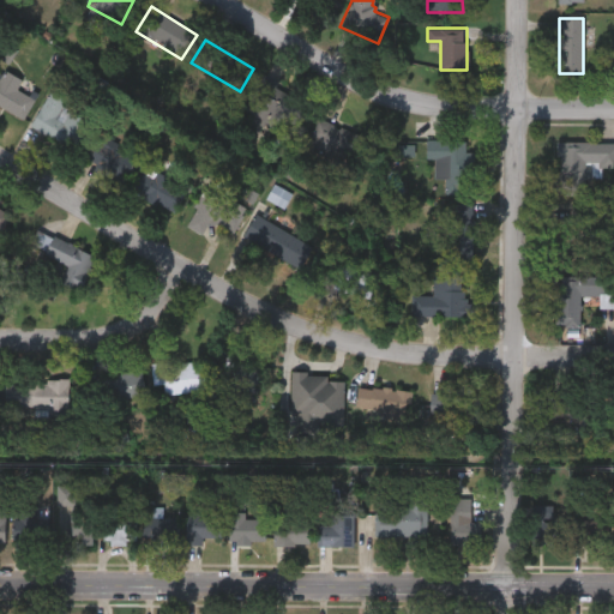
[(23,120),(0,104),(0,68),(40,94),(23,120)]
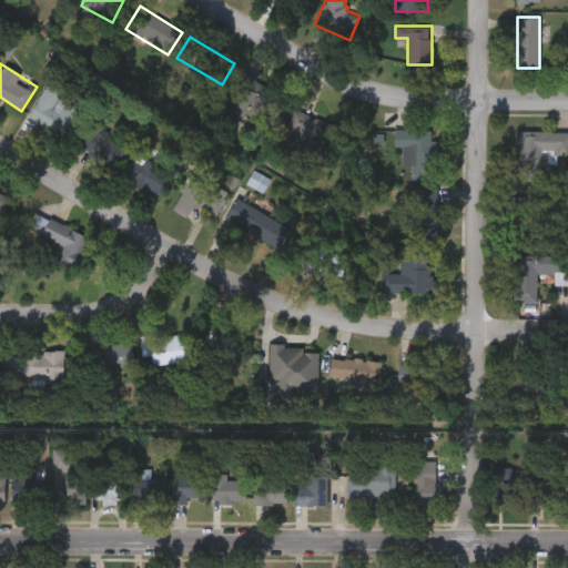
[(225,104),(242,71),(284,91),(267,124),(225,104)]
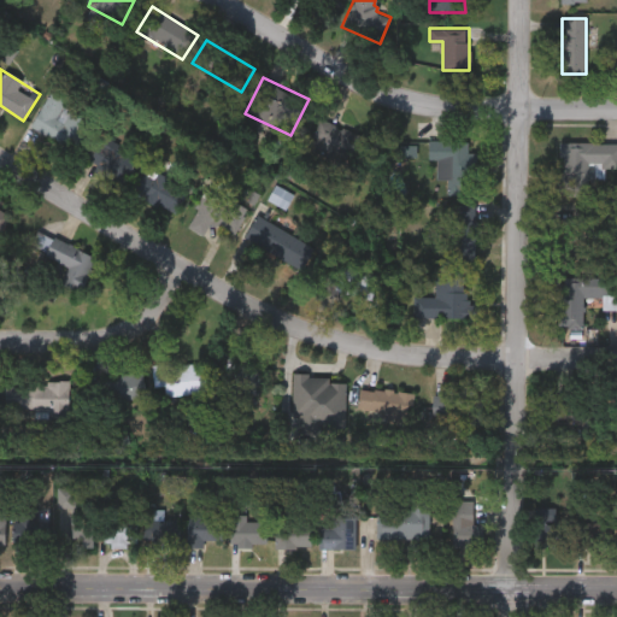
[(68,98),(62,107),(87,122),(72,150),(30,127),(51,89),(68,98)]
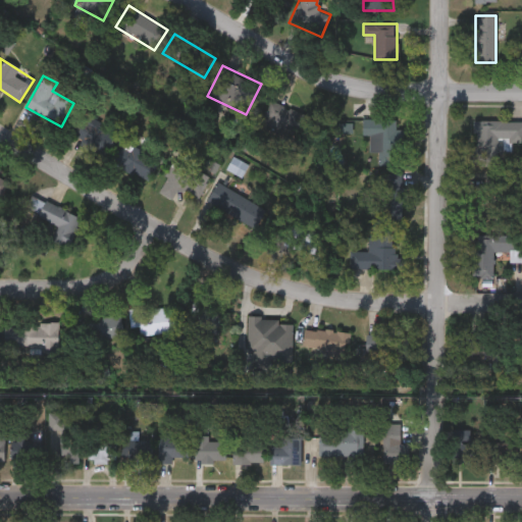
[(306,114),(295,138),(261,122),(271,99),(306,114)]
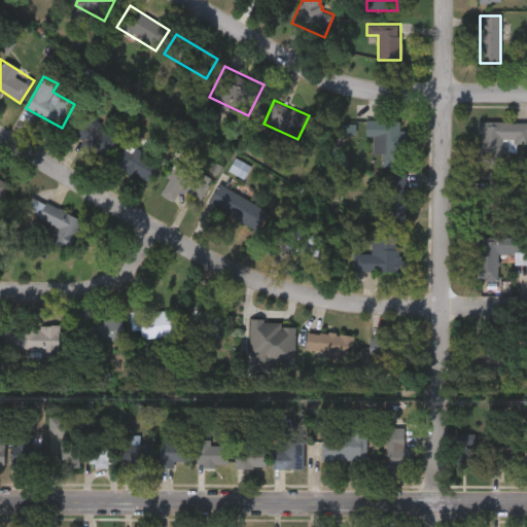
[(115,132),(103,152),(75,136),(86,115),(115,132)]
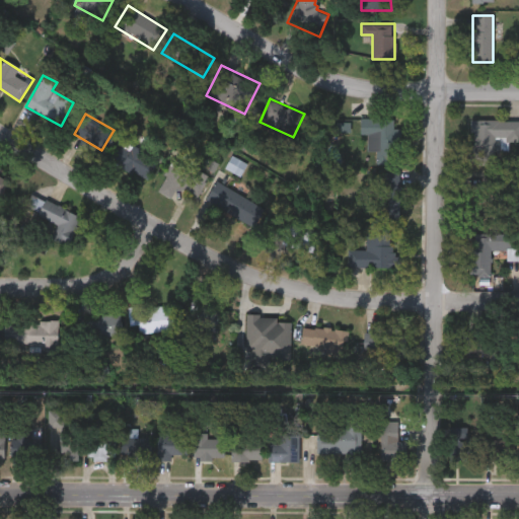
[(368,134),(361,134),(360,118),(396,118),(396,162),(376,162),(376,151),(368,151),(368,134)]
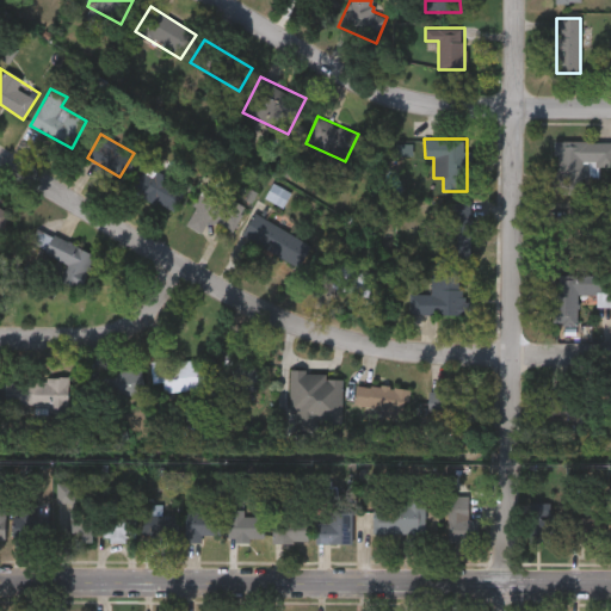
[(553,195),(553,140),(610,140),(610,166),(599,166),(599,177),(586,177),(586,195),(553,195)]
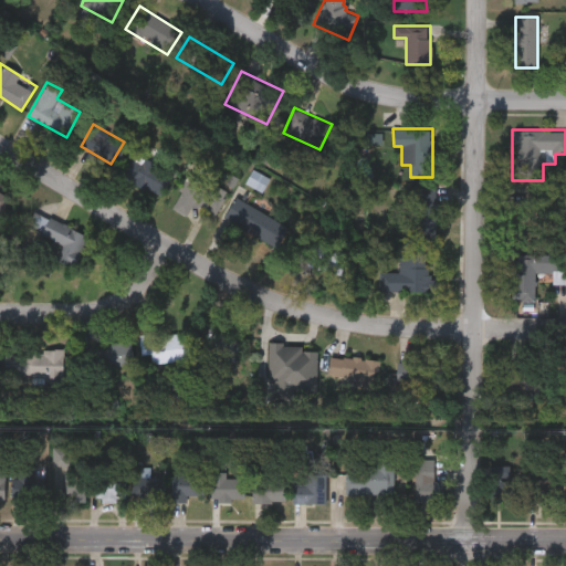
[(383,130),(384,144),(362,145),(360,132),(383,130)]
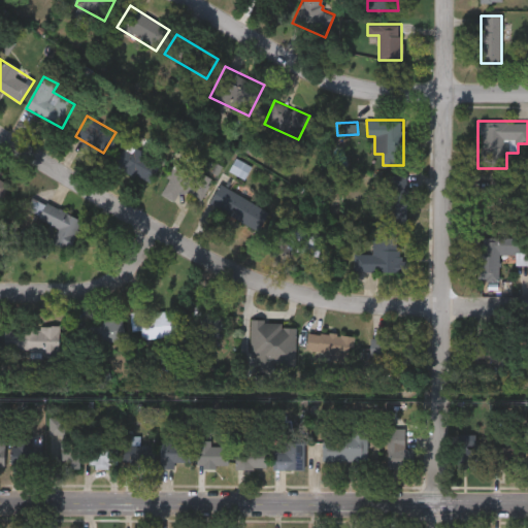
[(149,184),(114,162),(127,142),(161,164),(149,184)]
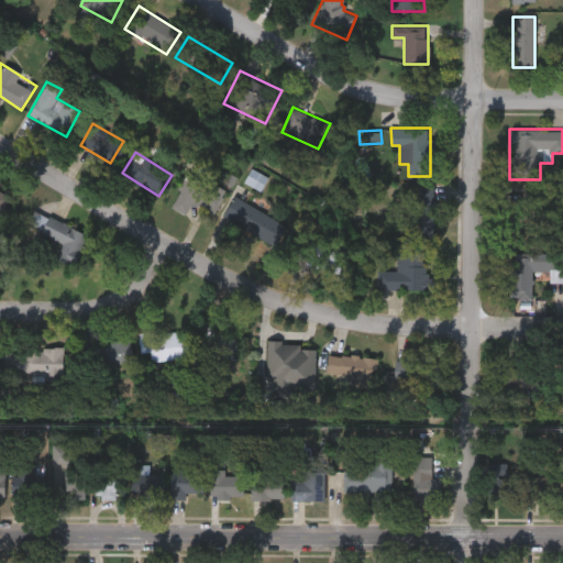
[(260,189),(244,180),(252,168),(266,177),(260,189)]
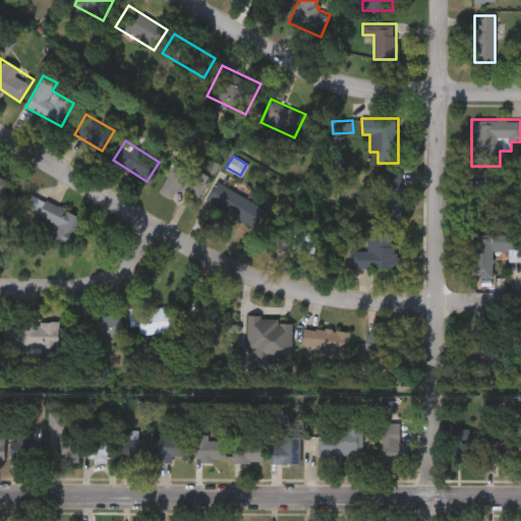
[(207,175),(192,207),(157,190),(172,159),(207,175)]
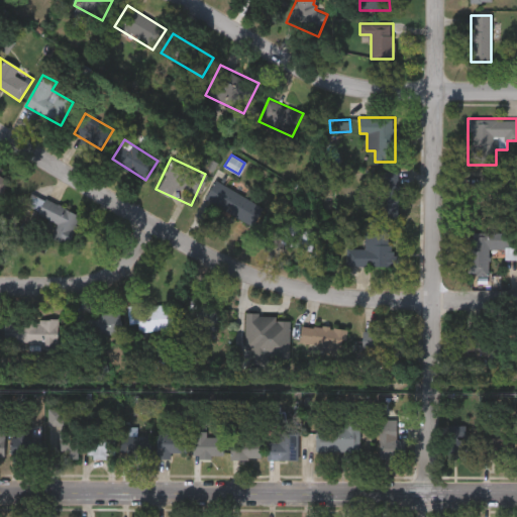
[(0,192),(0,171),(9,177),(0,192)]
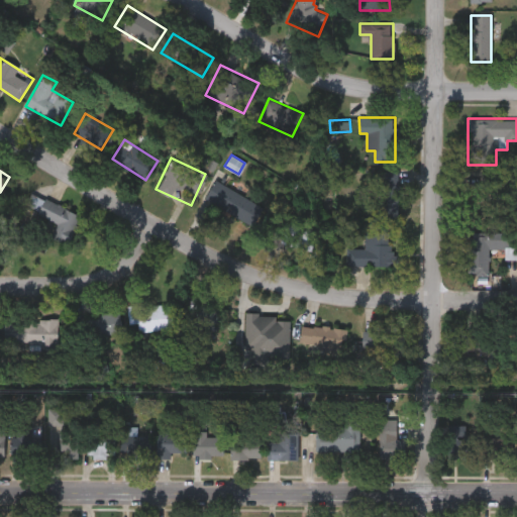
[(399,208),(380,208),(380,171),(399,171),(399,208)]
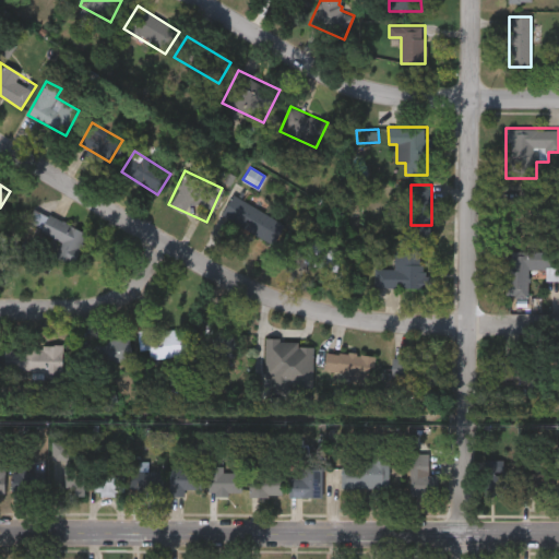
[(536,185),(536,232),(504,232),(504,197),(519,197),(519,185),(536,185)]
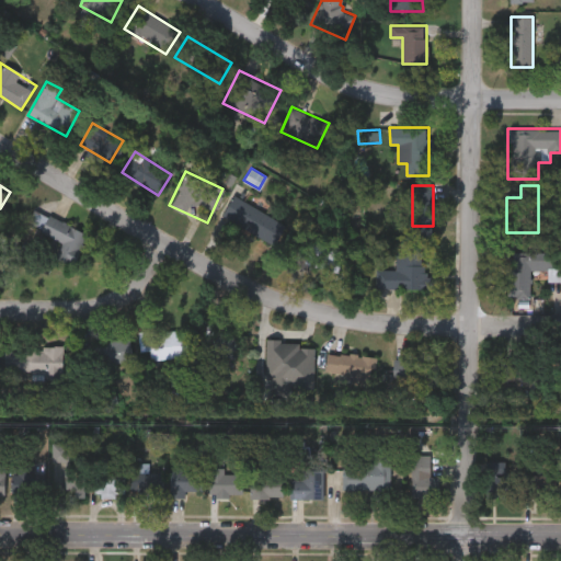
[(272,245),(222,218),(235,196),(285,224),(272,245)]
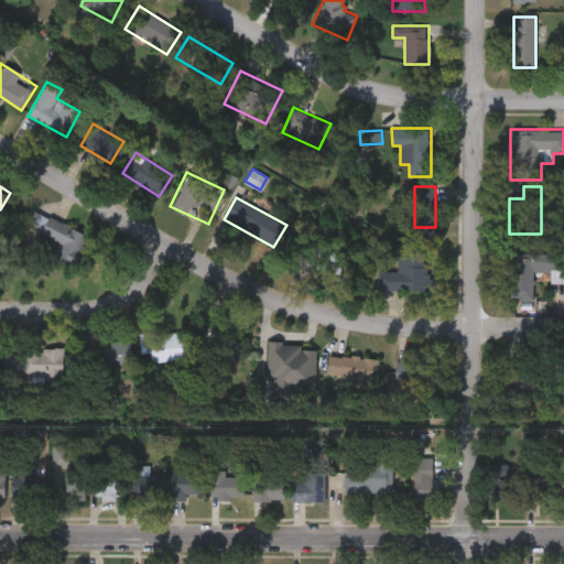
[(77,250),(26,227),(34,209),(85,232),(77,250)]
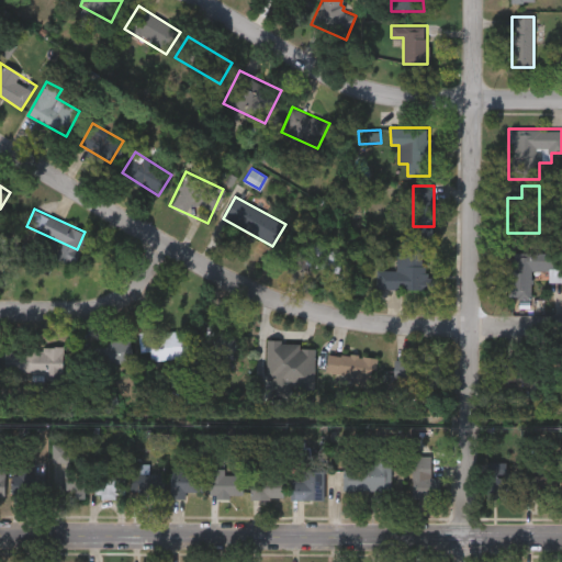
[(377,270),(396,270),(397,251),(429,251),(429,290),(377,289),(377,270)]
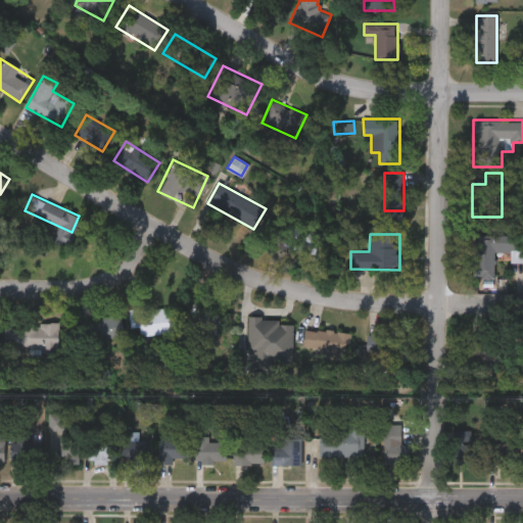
[(496,278),(470,278),(470,246),(477,246),(477,235),(496,235),(496,278)]
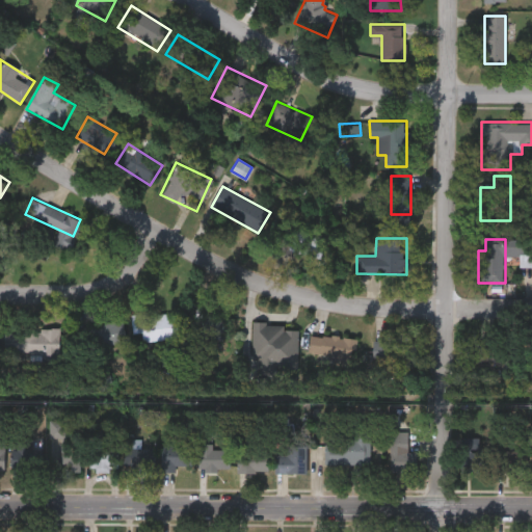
[(225,337),(194,337),(194,311),(225,311),(225,337)]
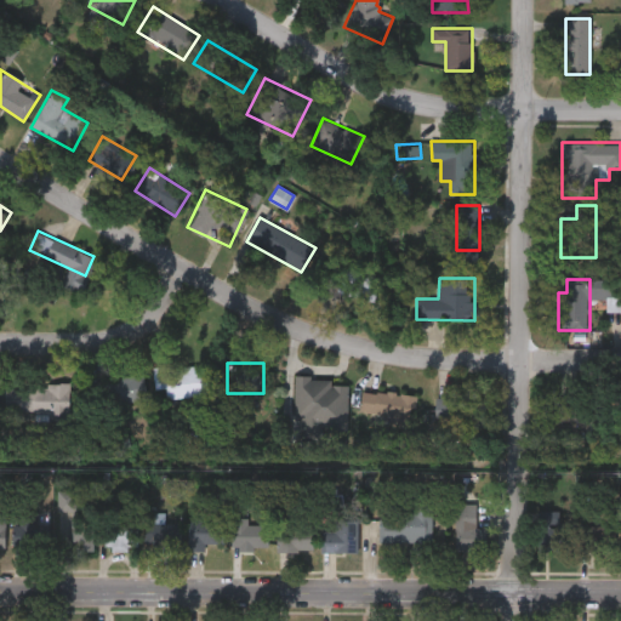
[(201,365),(203,394),(158,397),(157,368),(201,365)]
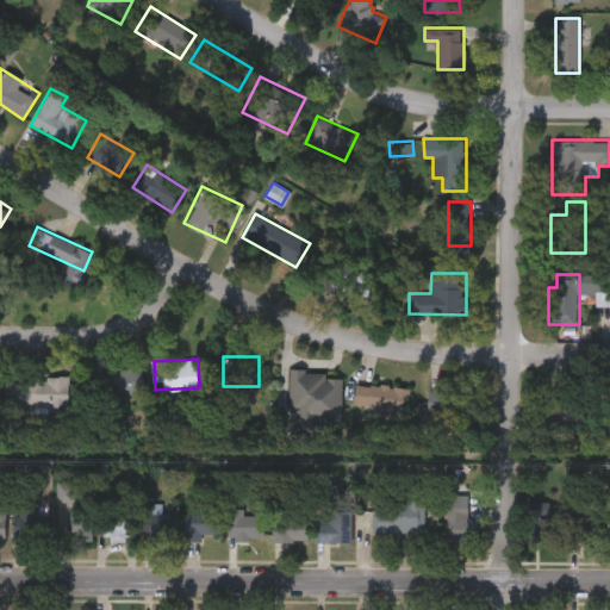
[(141,394),(99,394),(99,371),(141,371),(141,394)]
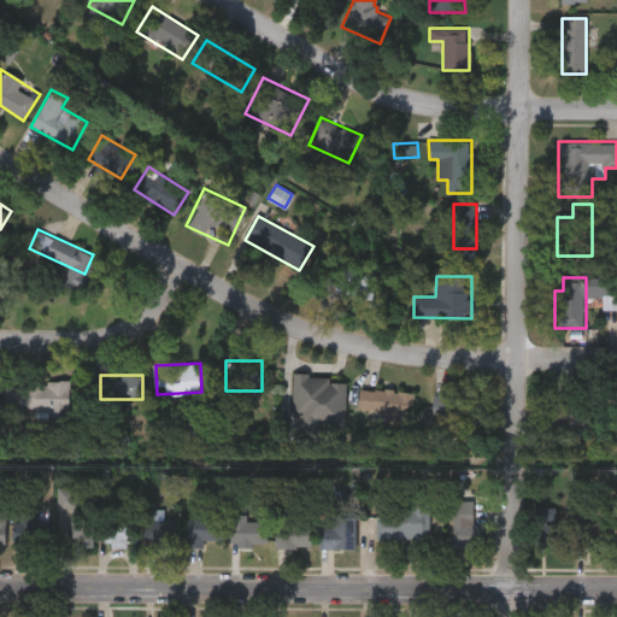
[(295,375),(345,375),(345,427),(295,427),(295,375)]
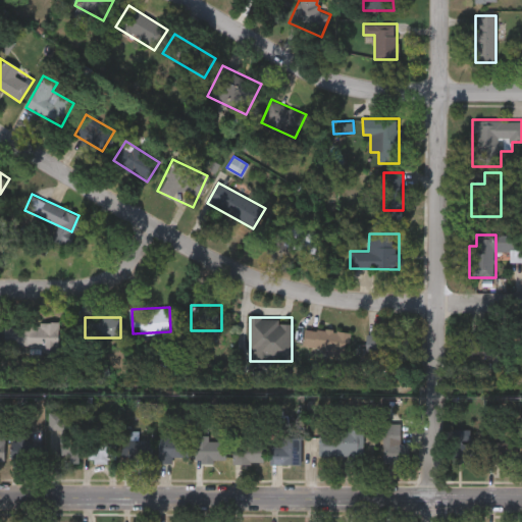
[(59,351),(6,351),(6,323),(59,323),(59,351)]
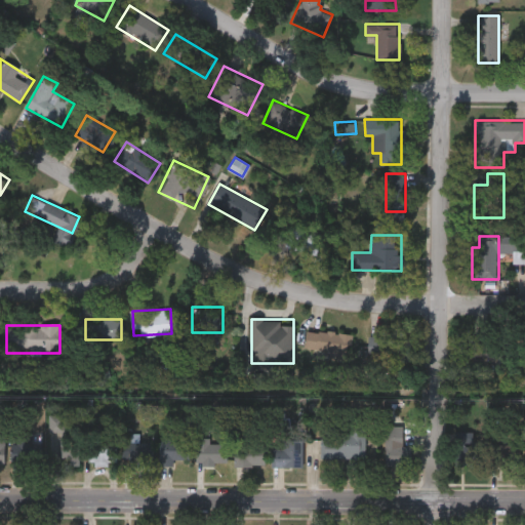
[(352,334),(349,357),(304,351),(307,328),(352,334)]
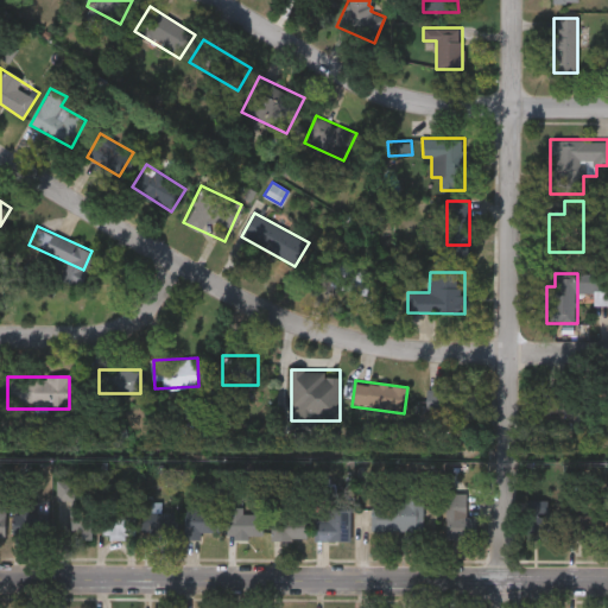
[(428,388),(473,388),(473,418),(428,418),(428,388)]
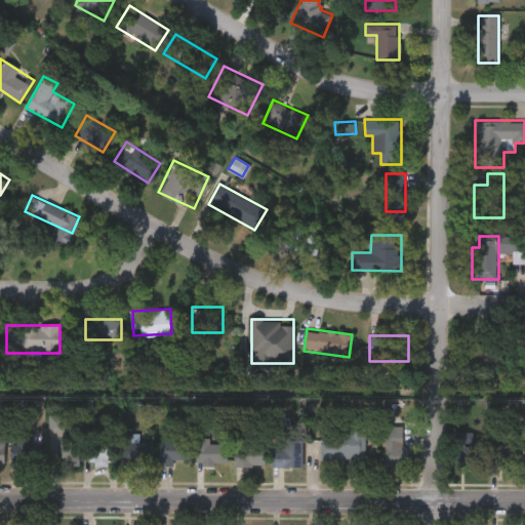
[(59,431),(48,431),(48,414),(64,414),(64,428),(78,428),(79,465),(59,465),(59,431)]
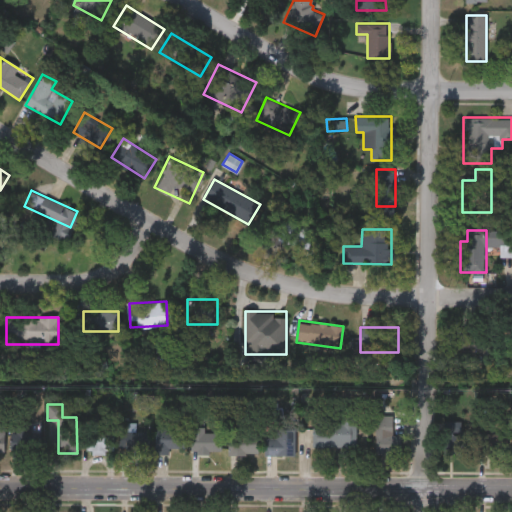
[(312,447),(312,423),(339,423),(339,412),(356,412),(356,447),(312,447)]
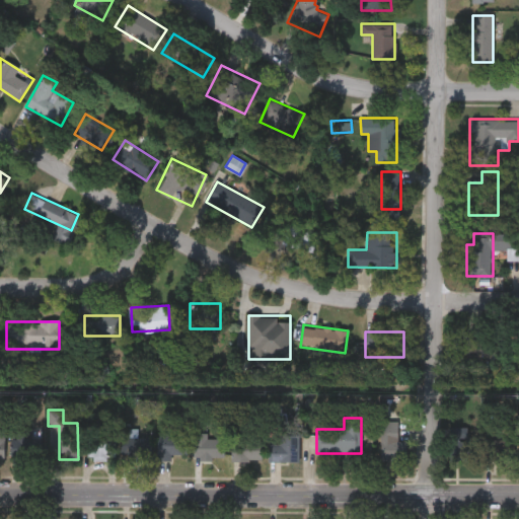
[(406,441),(406,462),(381,462),(381,420),(397,420),(397,441),(406,441)]
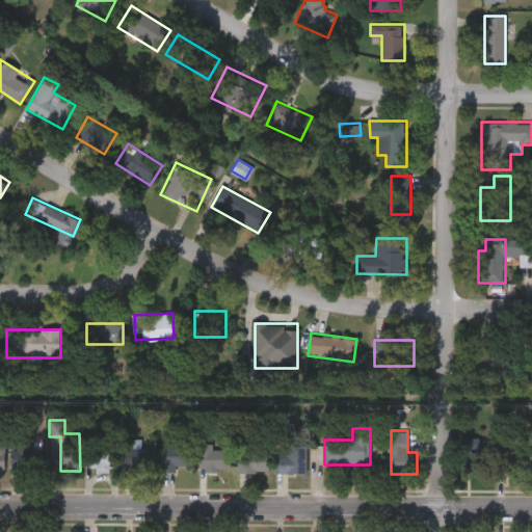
[(213,444),(213,449),(225,449),(225,471),(196,471),(196,444),(213,444)]
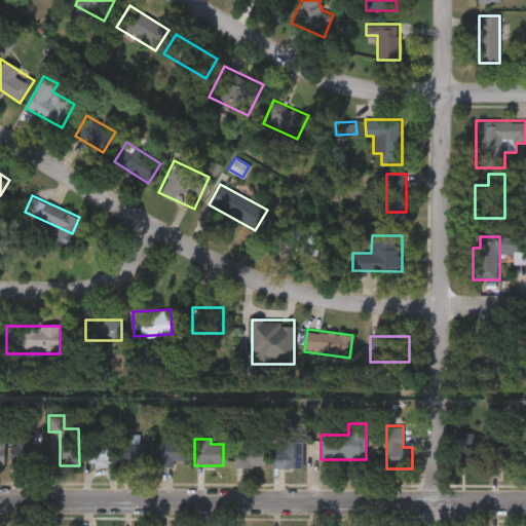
[(173,465),(160,465),(160,440),(189,440),(189,459),(173,459),(173,465)]
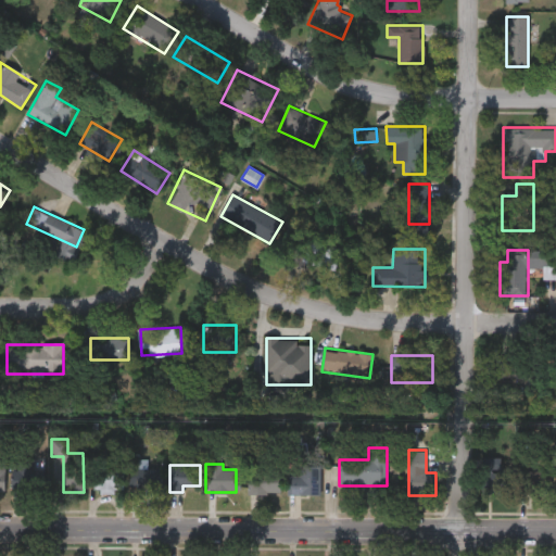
[(161,466),(161,488),(129,488),(129,466),(161,466)]
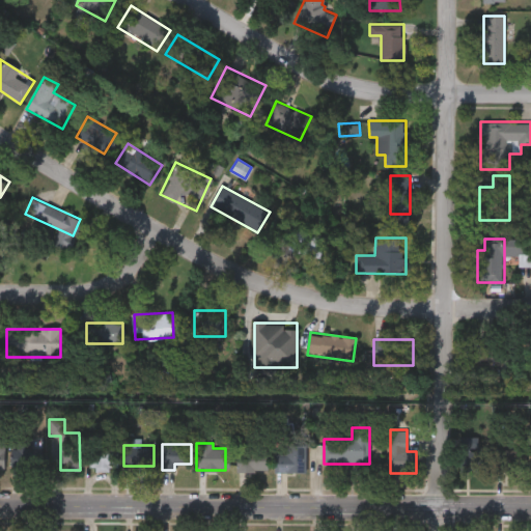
[(117,470),(90,471),(90,448),(117,448),(117,470)]
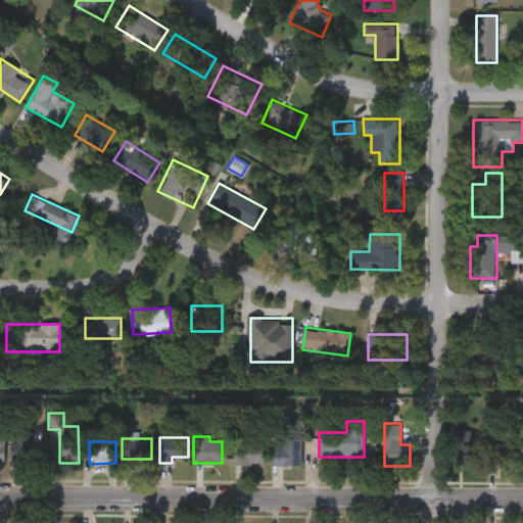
[(263,441),(263,465),(233,465),(233,441),(263,441)]
